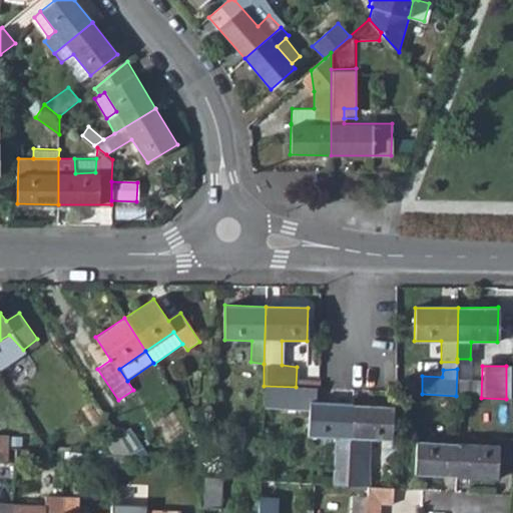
[(336,438),(333,486),(348,487),(350,439),(352,405),(312,402),(312,388),(296,387),(264,386),(263,408),(311,411),(310,436),(336,438)]
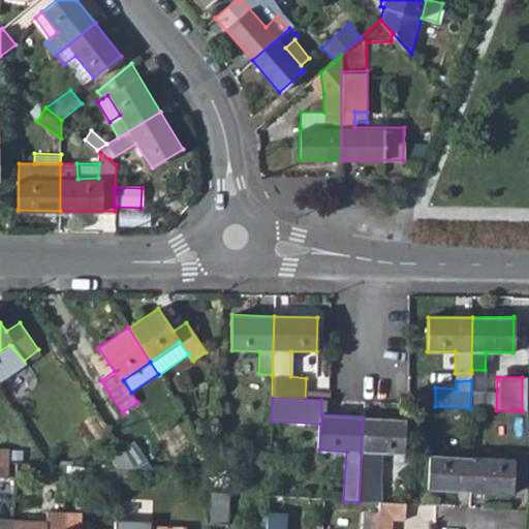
[(406,418),(363,417),(361,453),(403,454),(406,418)]
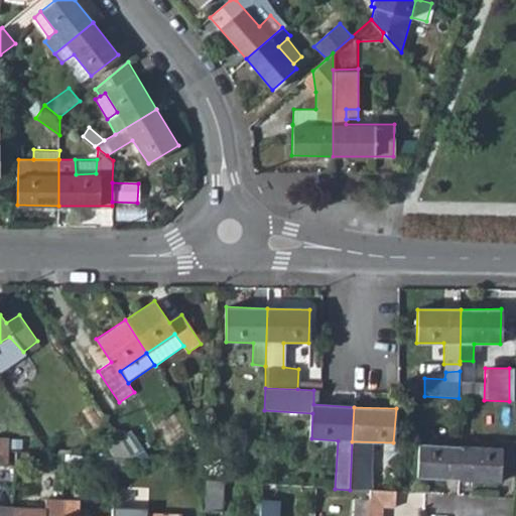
[(0,437),(0,452),(8,453),(9,438),(0,437)]
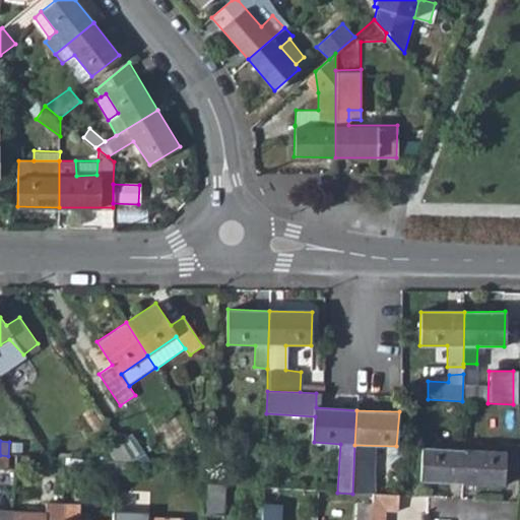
[(517,475),(517,445),(505,445),(505,451),(464,450),(463,483),(504,484),(504,475),(517,475)]
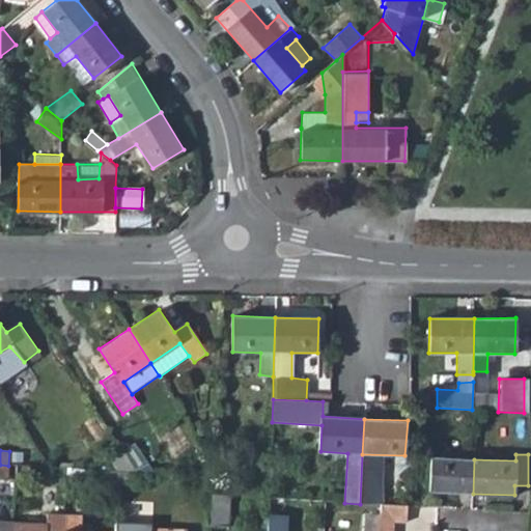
[(473,494),(474,459),(430,457),(429,492),(473,494)]
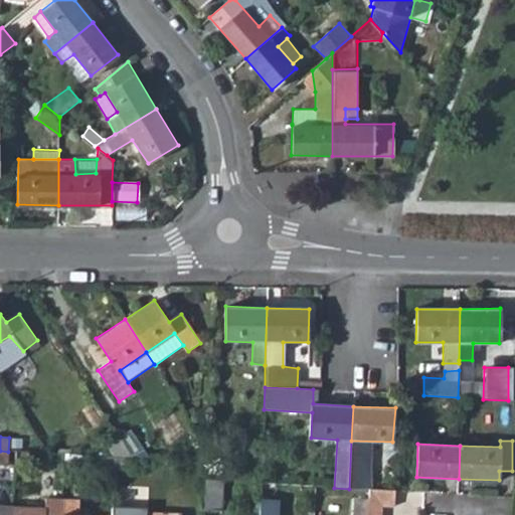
[(0,464),(7,464),(8,452),(0,451),(0,464)]
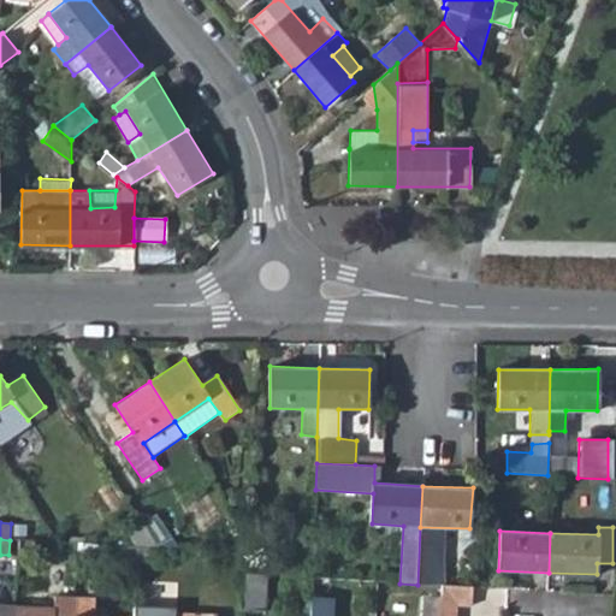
[(124,572),(136,572),(138,548),(125,546),(124,572)]
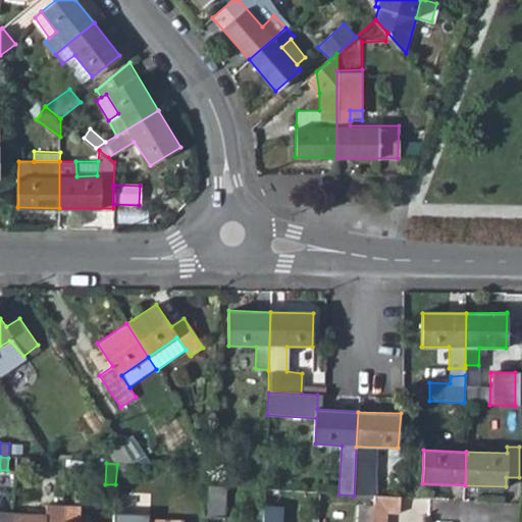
[(226,486),(209,485),(207,517),(225,517),(226,486)]
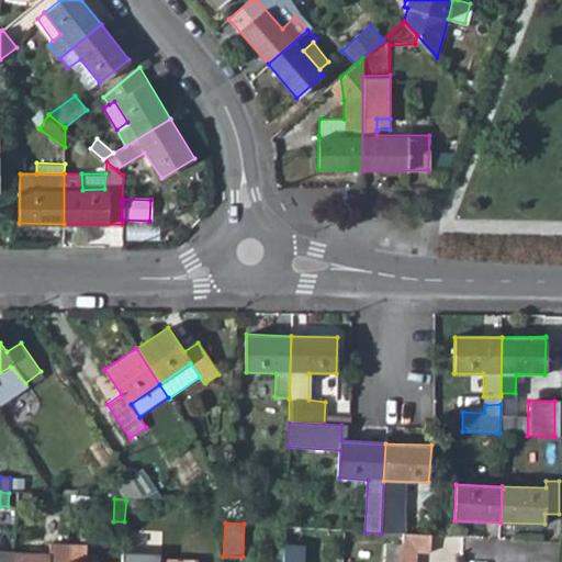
[(430,552),(431,536),(403,535),(401,561),(416,561),(417,552),(430,552)]
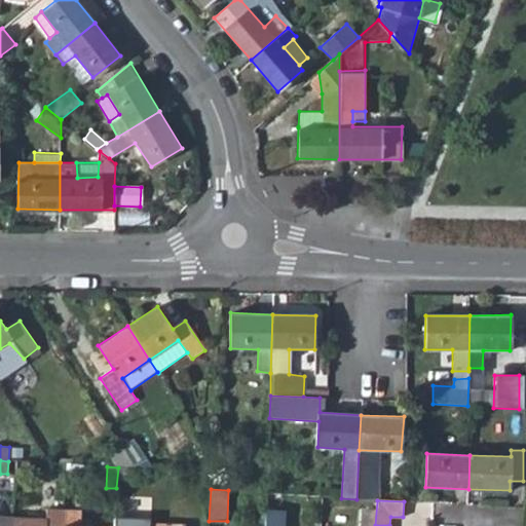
[(63,525),(65,511),(48,510),(46,525),(63,525)]
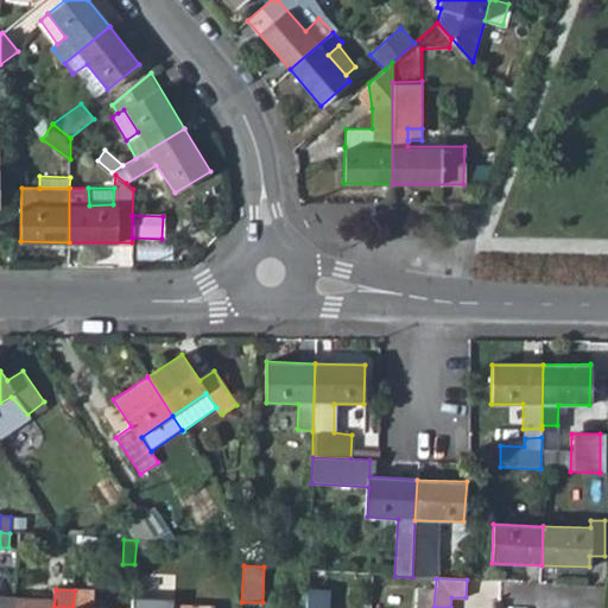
[(90,607),(92,590),(75,590),(73,607),(90,607)]
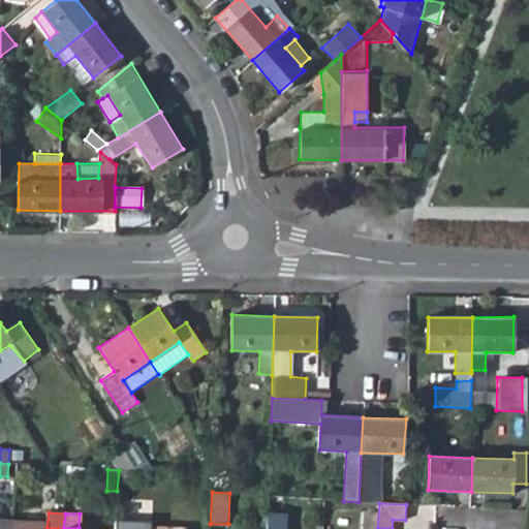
[(284,528),(285,519),(267,518),(266,528),(284,528)]
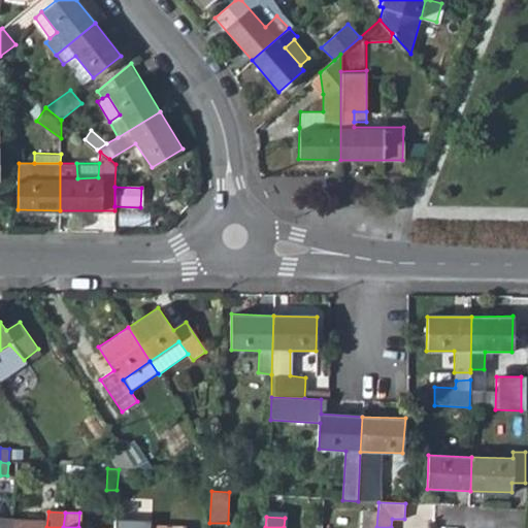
[(0,527),(13,527),(14,519),(0,518),(0,527)]
